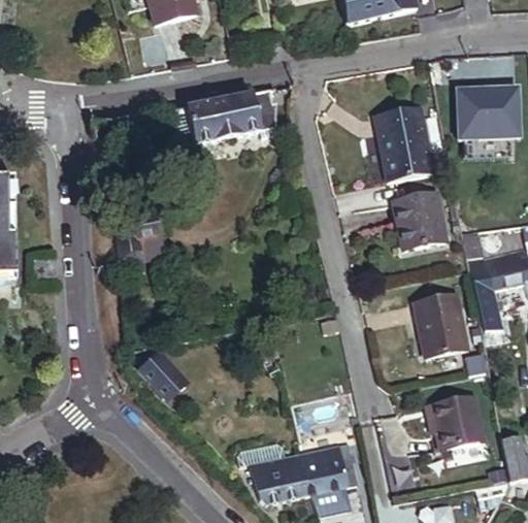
[(146,0),(153,23),(192,12),(188,0),(146,0)]
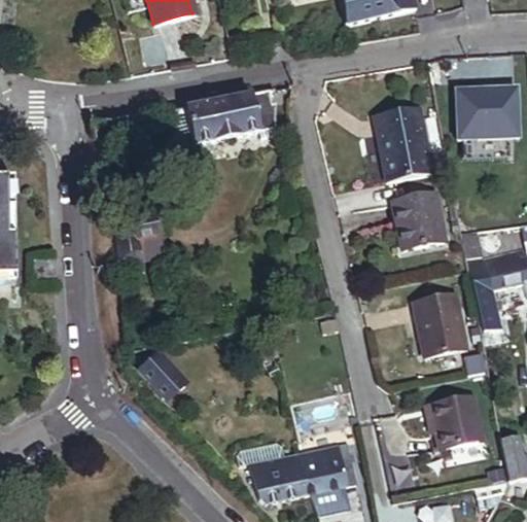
[(341,0),(346,25),(416,7),(414,0),(341,0)]
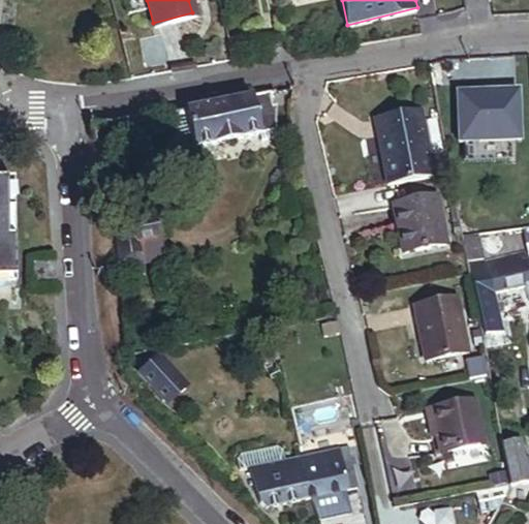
[(519,84),(459,89),(463,137),(524,131),(519,84)]
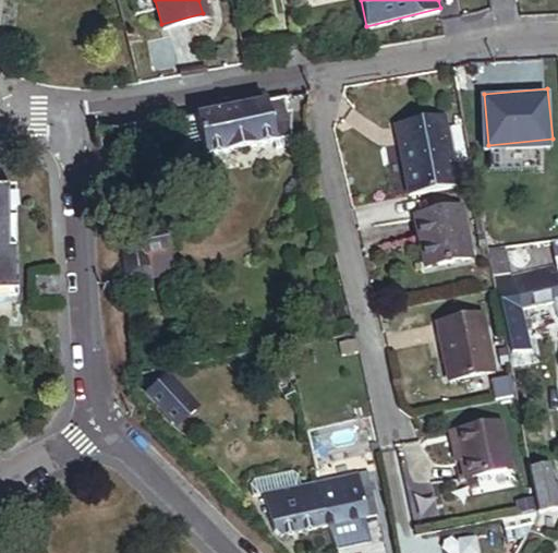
[(286,93),(197,112),(201,129),(206,151),(274,137),(290,134),(291,109),(286,109),(286,93)]
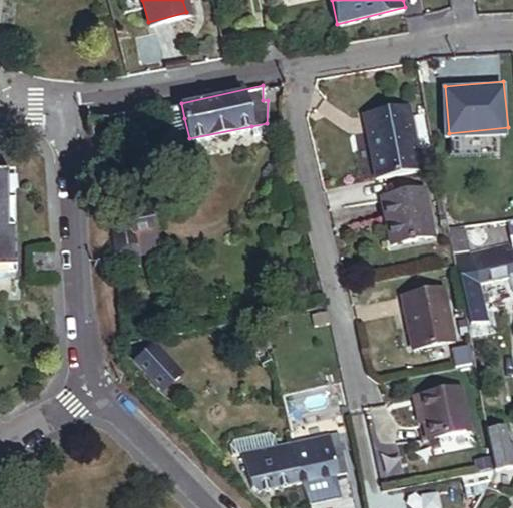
[(368,143),(374,175),(419,165),(406,102),(364,111),(371,143),(368,143)]
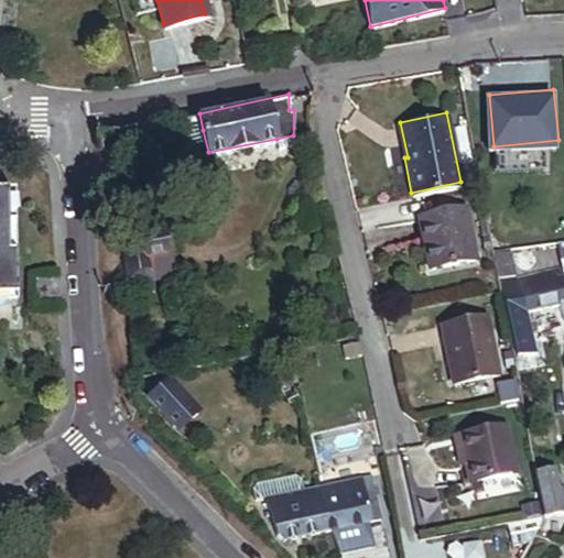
[(203,130),(199,113),(184,116),(188,132),(203,130)]
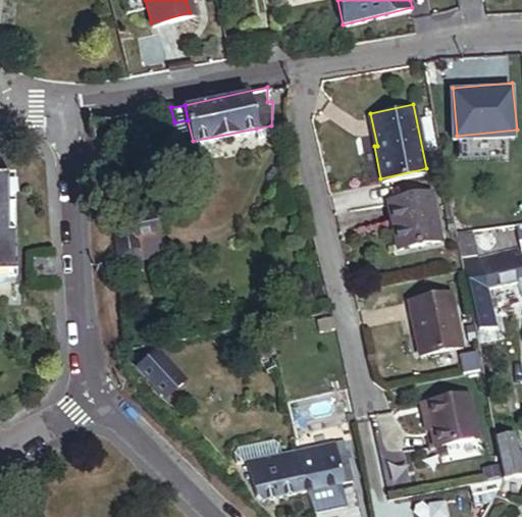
[(271,125),(256,128),(257,136),(270,133),(271,125)]
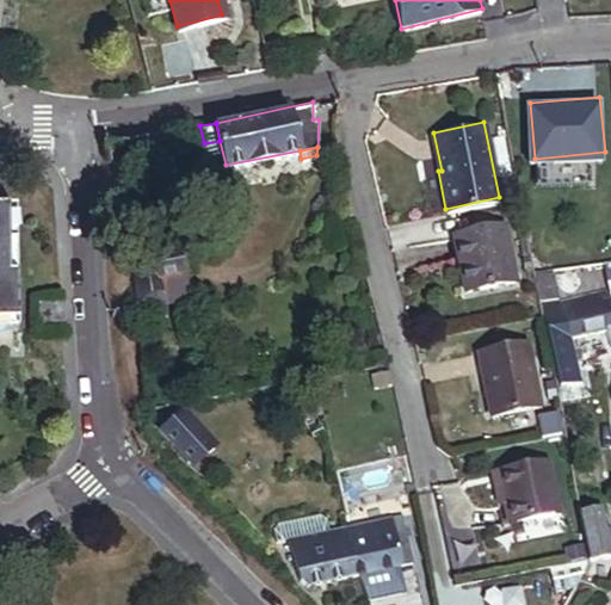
[(518,190),(514,173),(507,174),(511,191),(518,190)]
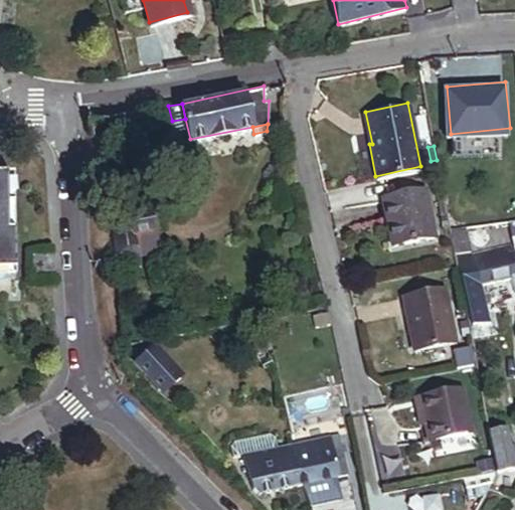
[(0,267),(19,267),(18,225),(11,225),(8,165),(0,164),(0,267)]
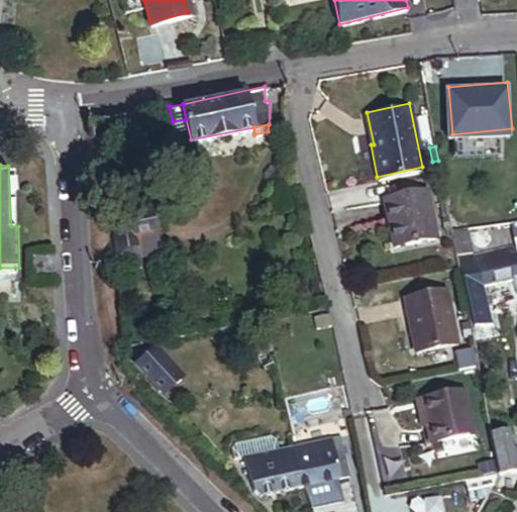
[(438,194),(445,193),(441,171),(434,173),(438,194)]
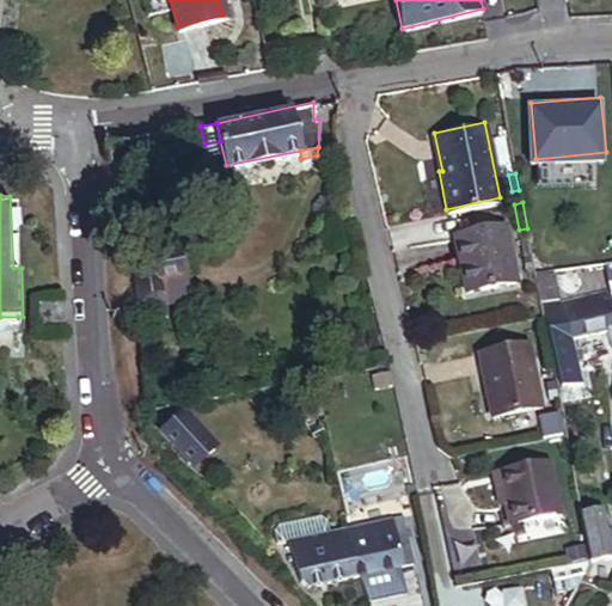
[(505,221),(453,232),(465,289),(516,280),(505,221)]
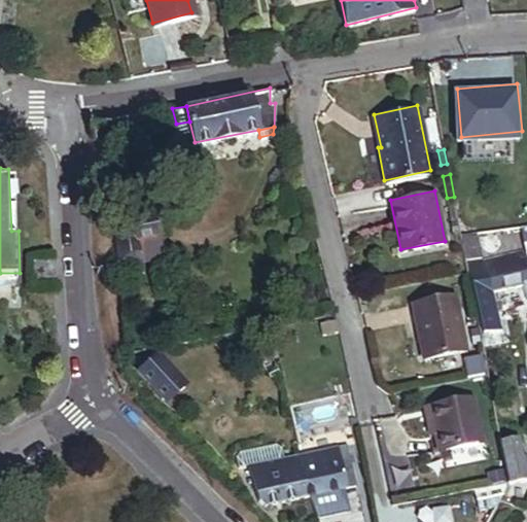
[(115,222),(120,273),(147,270),(144,242),(159,240),(155,217),(115,222)]
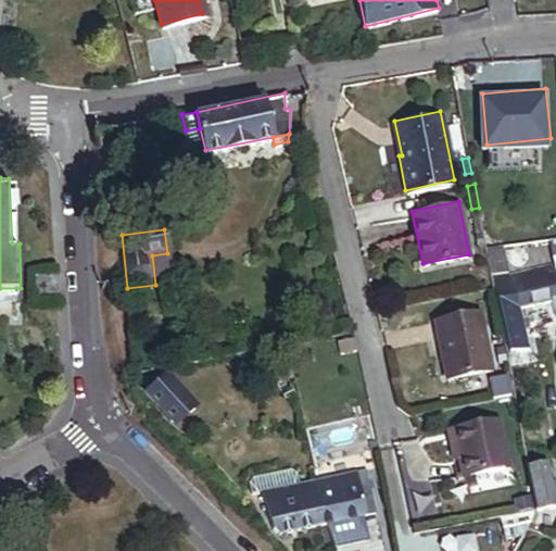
[(502,242),(485,243),(491,270),(506,266),(502,242)]
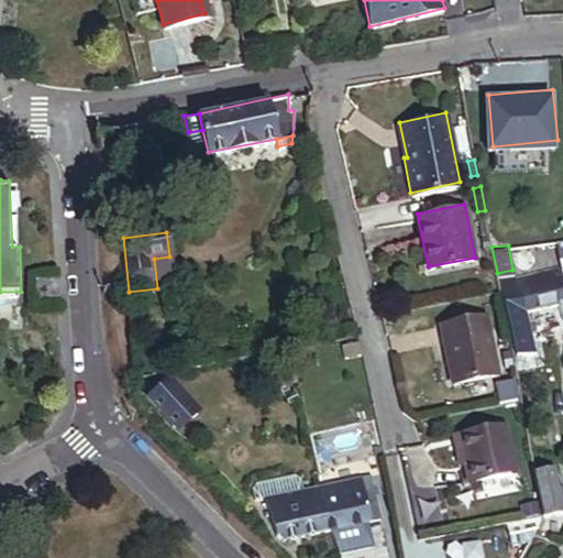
[(562,273),(561,274),(558,263),(497,276),(506,317),(526,313),(525,305),(560,297),(562,312),(562,273)]
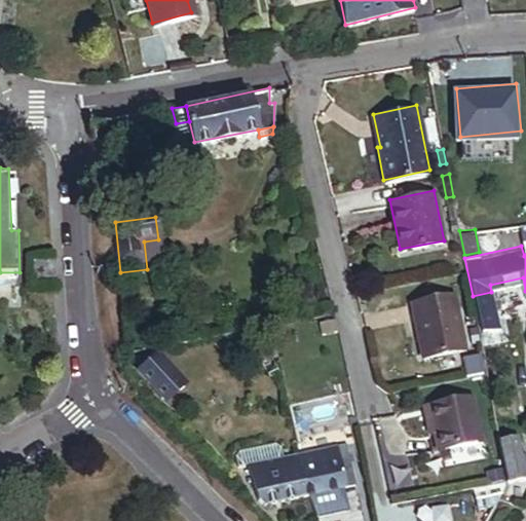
[(409,318),(417,357),(461,347),(449,292),(412,300),(415,317),(409,318)]
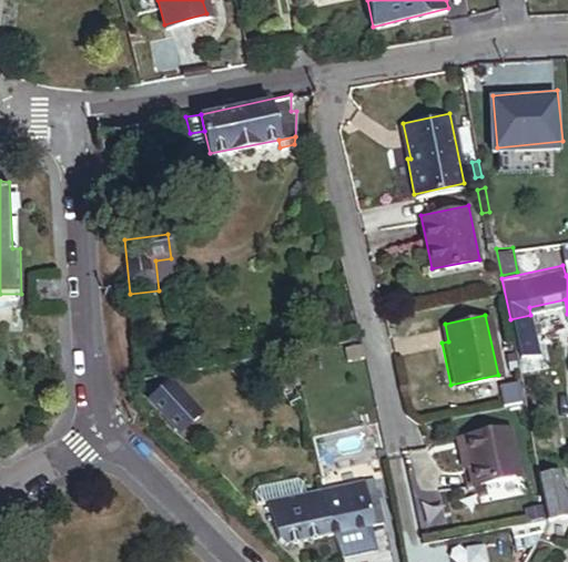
[(366,355),(361,330),(344,335),(350,358),(366,355)]
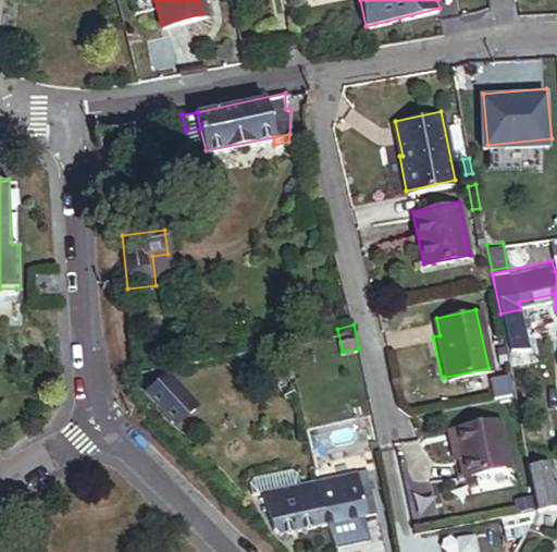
[(198,407),(162,367),(140,385),(176,427),(198,407)]
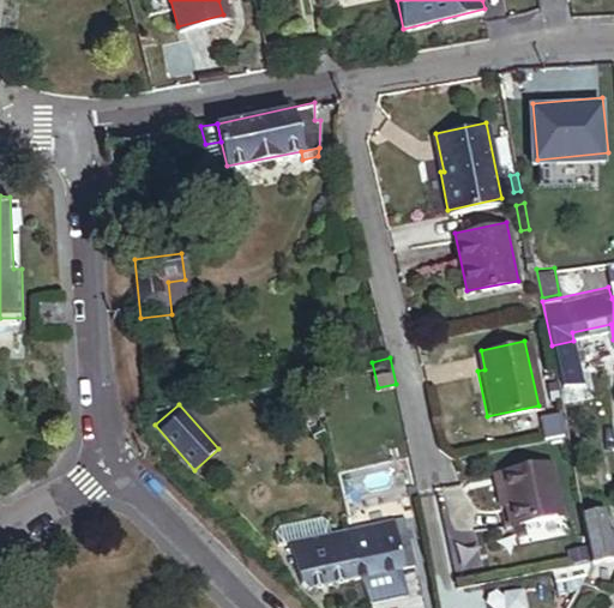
[(552,456),(501,465),(512,519),(563,510),(552,456)]
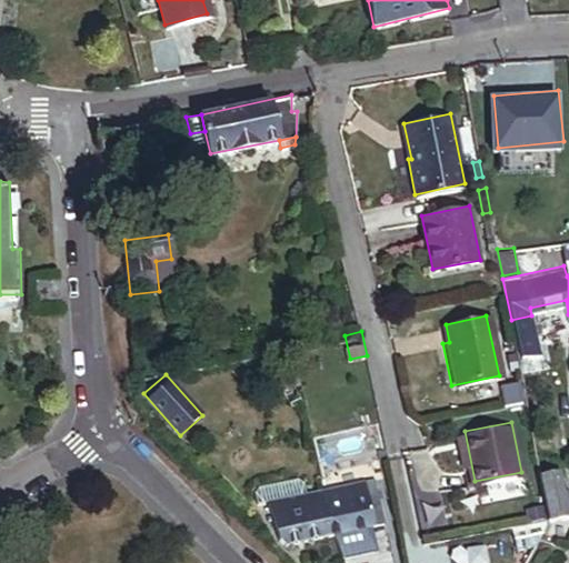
[(376,521),(371,501),(368,485),(377,484),(372,468),(356,471),(358,476),(323,484),(335,531),(376,521)]
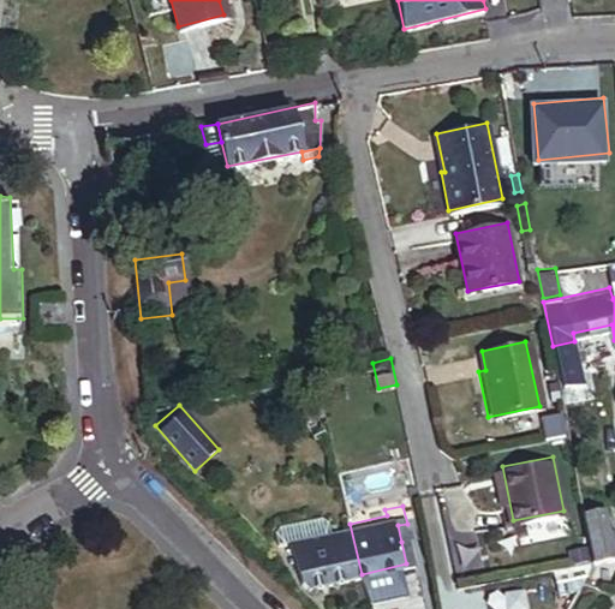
[(604,509),(583,514),(592,559),(614,554),(614,524),(607,525),(604,509)]
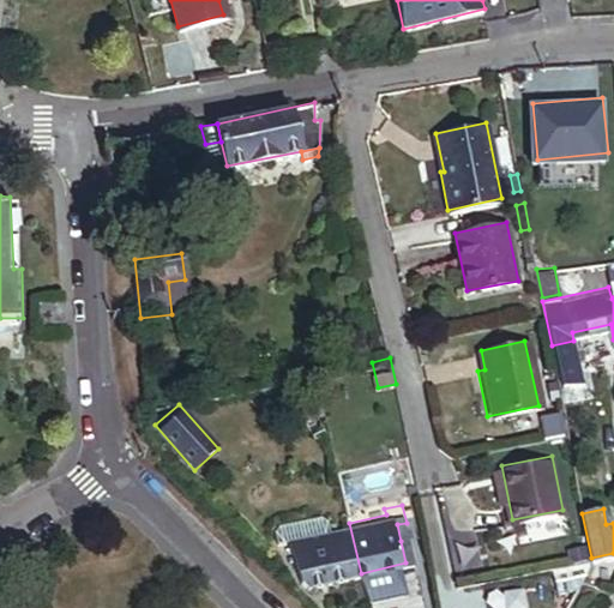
[(361,573),(349,523),(292,537),(302,579),(311,584),(361,573)]
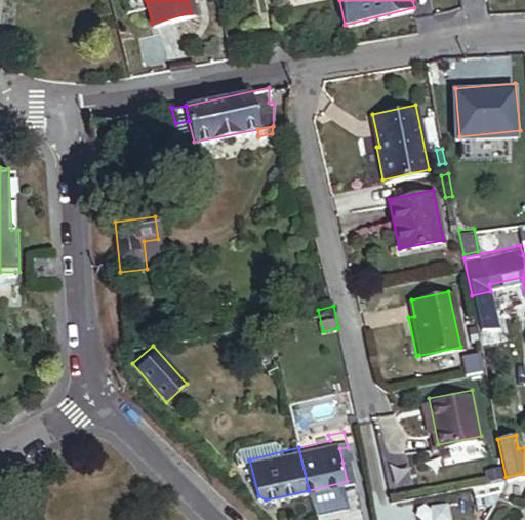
[(351,461),(348,447),(339,448),(342,463),(351,461)]
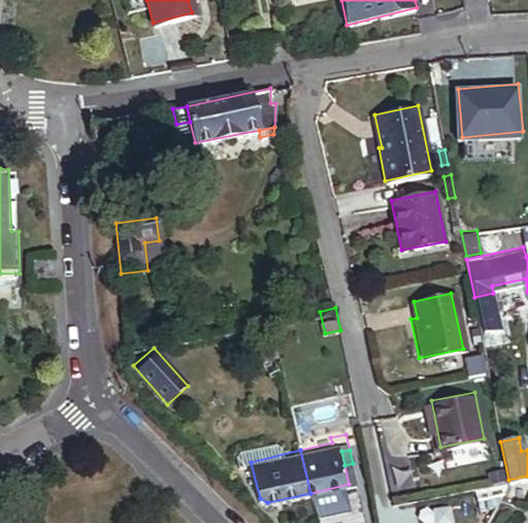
[(508,480),(475,485),(480,507),(498,502),(508,480)]
